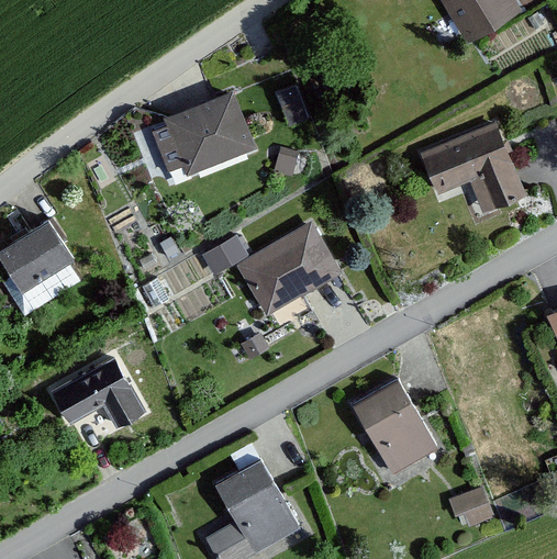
[(433,0),(459,47),(545,0),(433,0)]
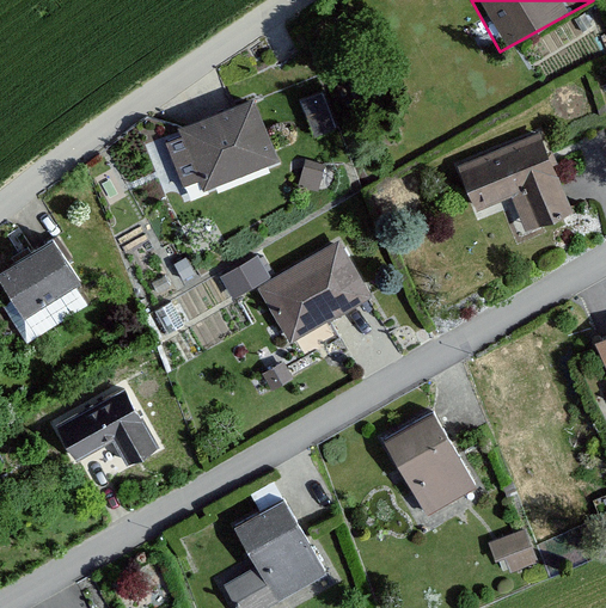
[(256,97),(161,133),(185,196),(280,160),(256,97)]
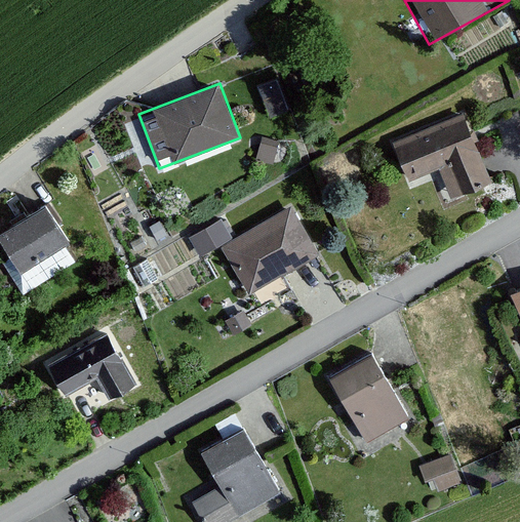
[(467,113),(394,144),(411,184),(450,167),(463,196),(496,183),(467,113)]
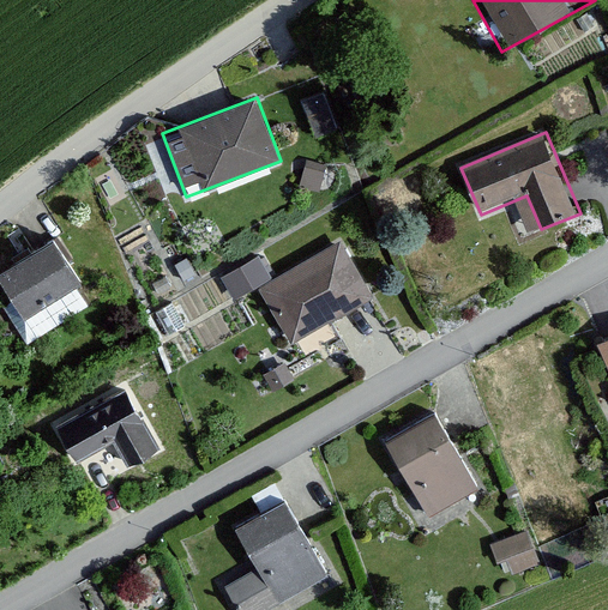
[(50,241),(0,271),(0,285),(32,339),(89,306),(50,241)]
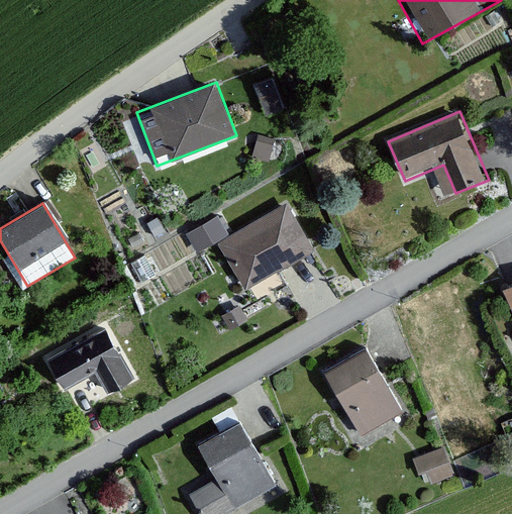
[(288,205),(219,241),(244,288),(313,251),(288,205)]
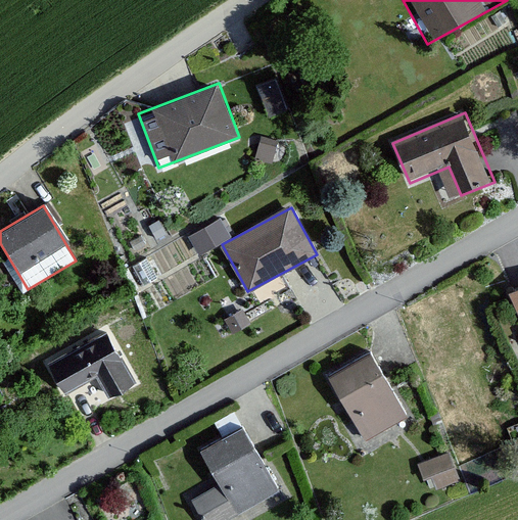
[(201,249),(236,236),(229,216),(194,229),(201,249)]
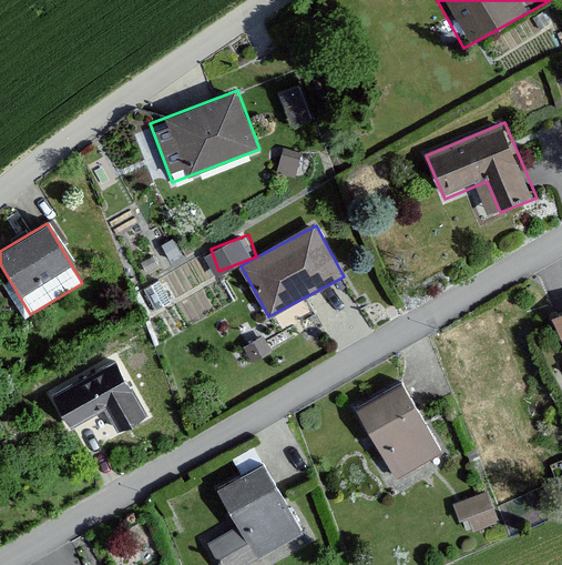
[(561,314),(549,320),(561,353),(561,314)]
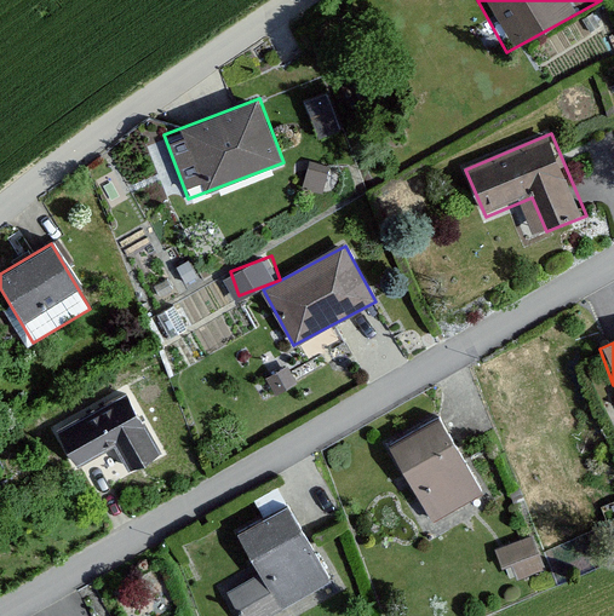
[(126,399),(62,436),(79,466),(113,448),(130,477),(160,460),(126,399)]
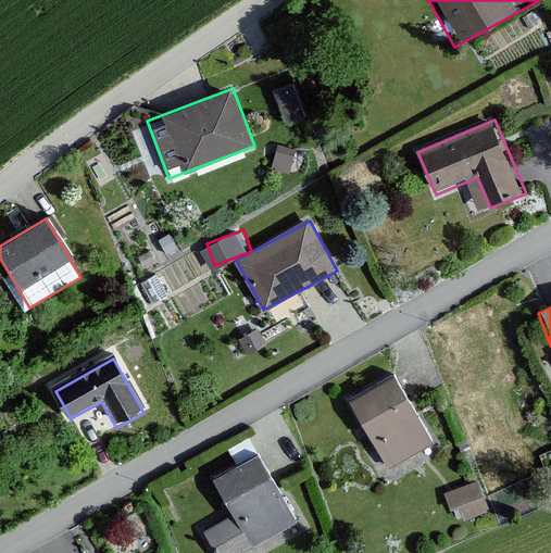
[(396,377),(349,404),(389,474),(436,447),(396,377)]
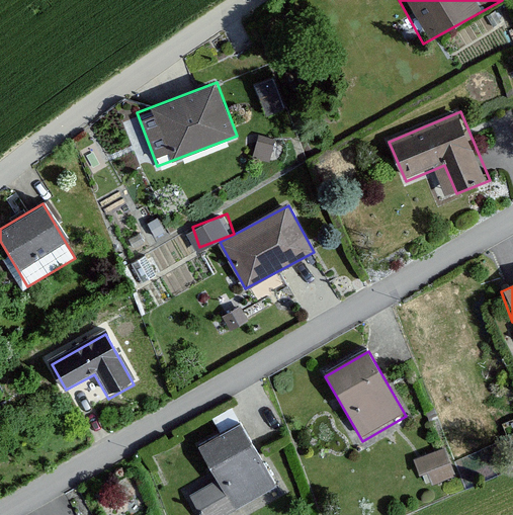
[(242,422),(197,444),(216,482),(190,495),(200,514),(228,514),(277,490),(242,422)]
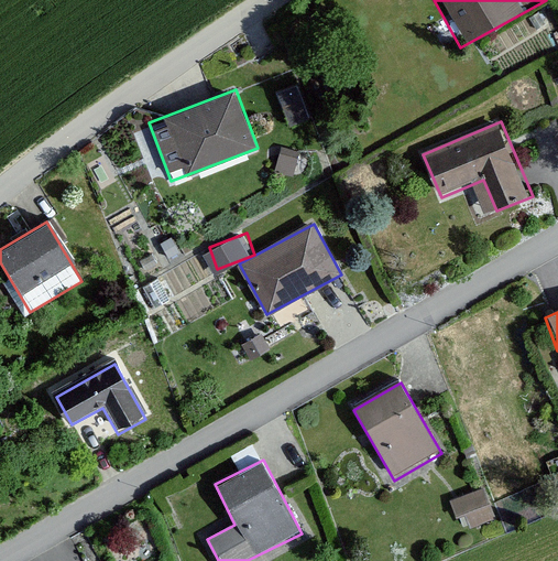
[(490,488),(455,502),(467,531),(501,518),(490,488)]
